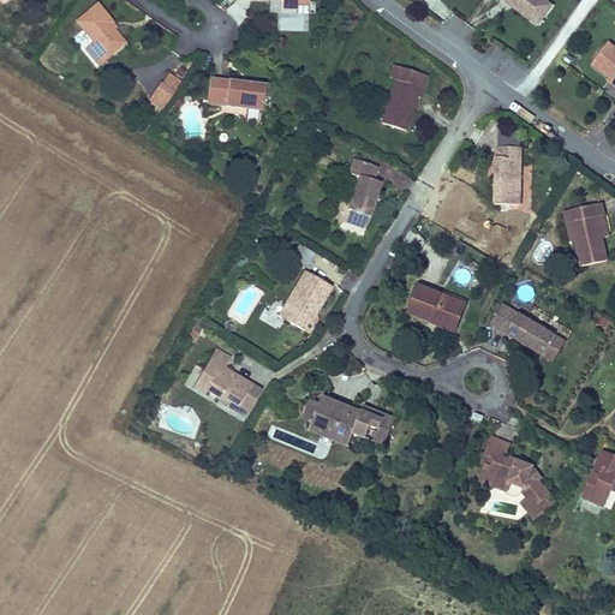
[(554,7),(544,0),(502,0),(511,6),(513,4),(517,6),(515,10),(529,19),(535,12),(544,19),(554,7)]
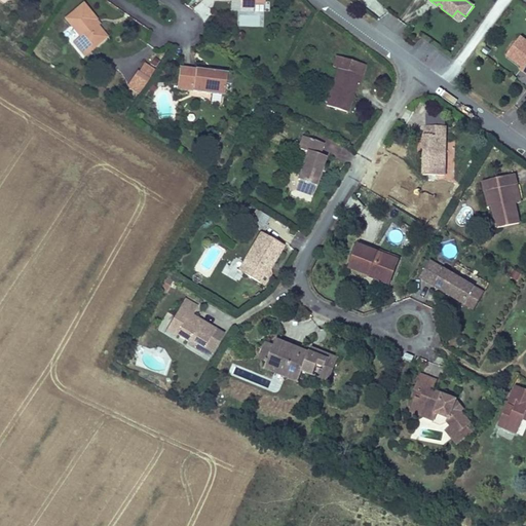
[(72,41),(83,54),(108,35),(94,19),(97,16),(84,1),(65,16),(79,35),(72,41)]
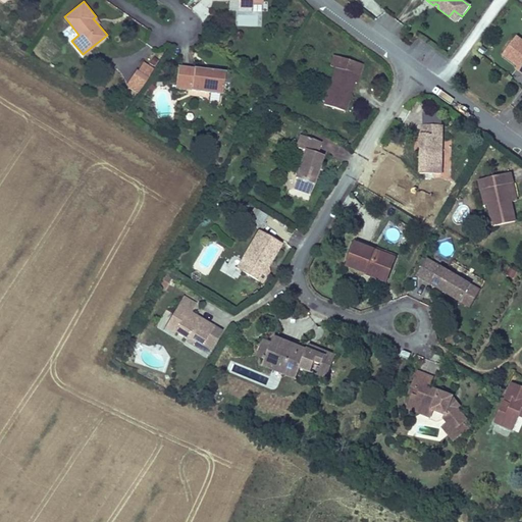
[(457,22),(462,16),(454,10),(449,16),(457,22)]
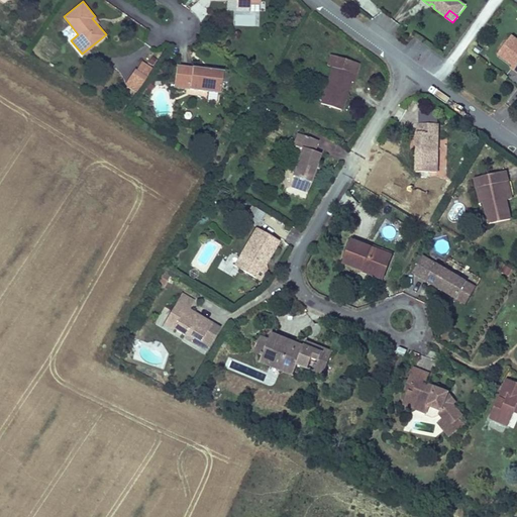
[(516,38),(508,32),(495,52),(510,63),(516,68),(516,71),(516,72),(516,71),(516,38)]
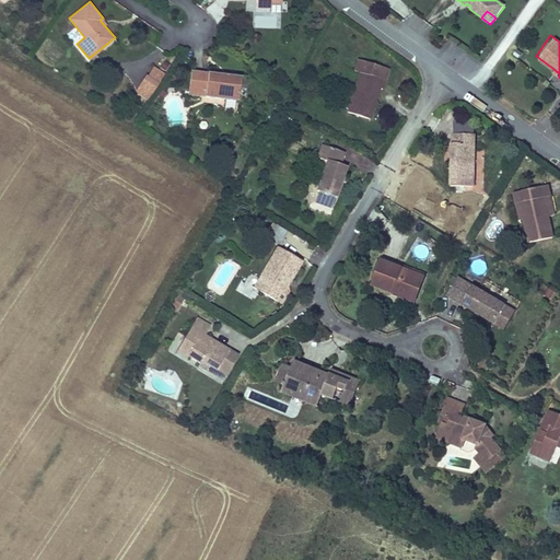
[(347,112),(369,117),(376,85),(383,88),(387,68),(357,59),(353,70),(358,71),(347,112)]
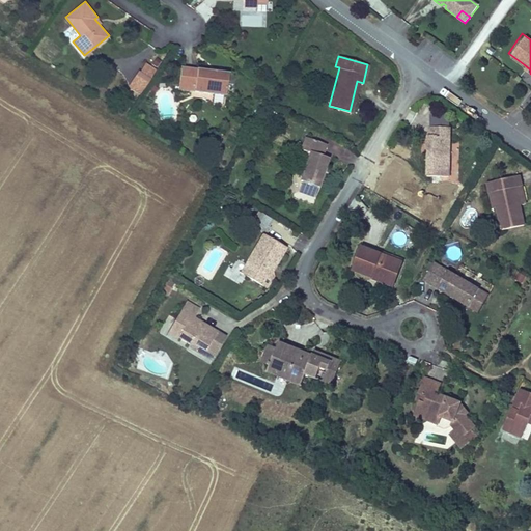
[(139,70),(128,87),(140,95),(157,70),(146,62),(141,71),(139,70)]
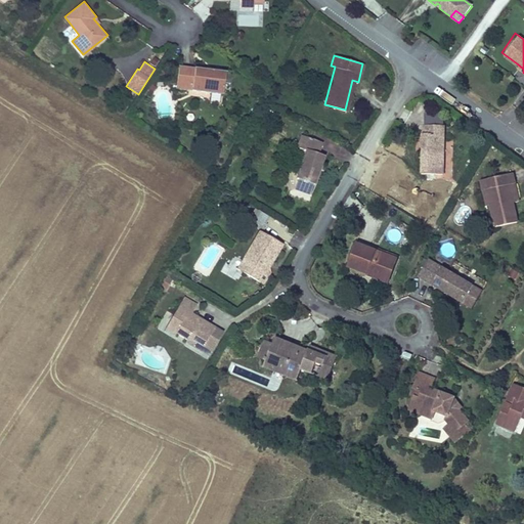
[(177,87),(223,92),(225,71),(179,64),(177,87)]
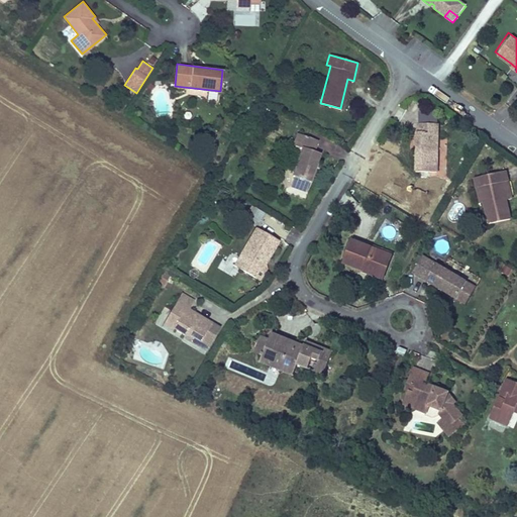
[(418,122),(437,122),(437,110),(418,110),(418,122)]
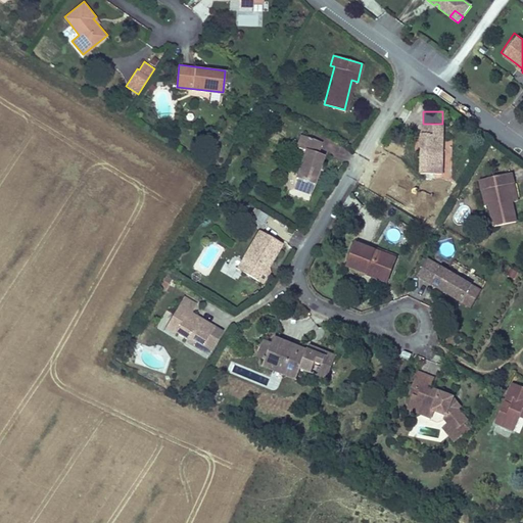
[(423,124),(422,124),(422,132),(420,132),(420,172),(442,172),(442,124),(423,124)]
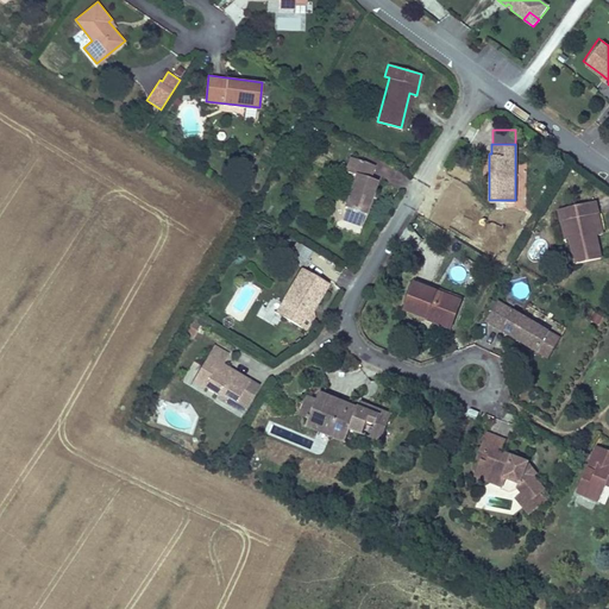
[(349,156),(344,170),(355,174),(344,206),(365,212),(376,179),(369,176),(372,164),(349,156)]
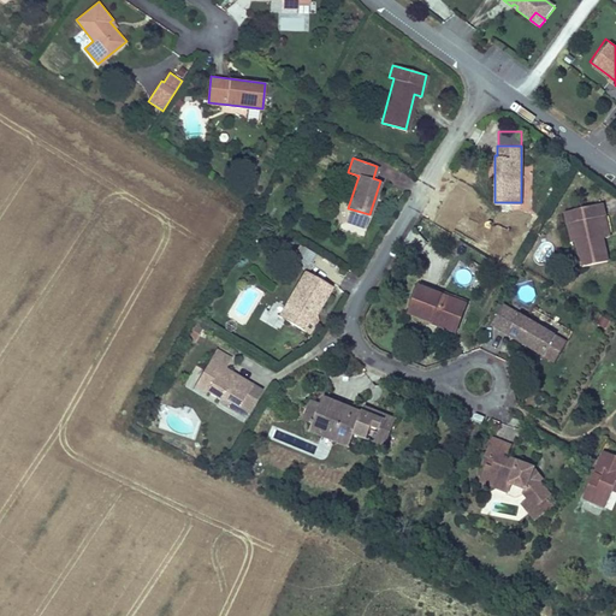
[(573,220),(578,240),(582,266),(608,260),(602,235),(598,214),(605,213),(603,200),(564,208),(567,221),(573,220)]
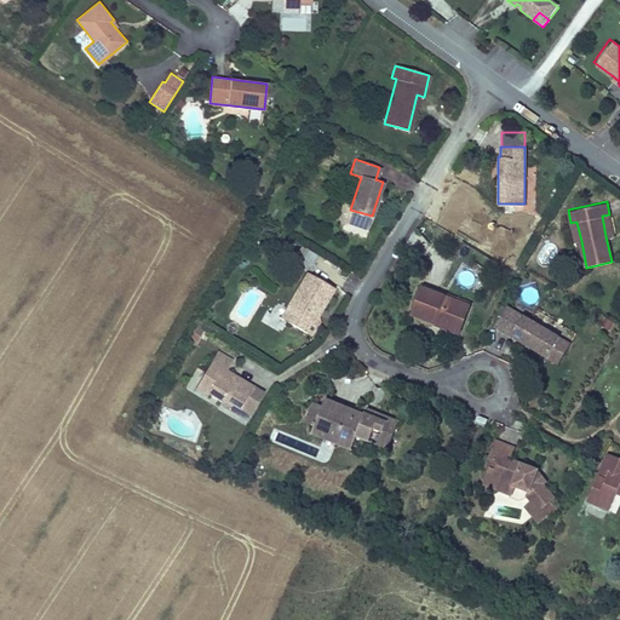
[(602,216),(606,236),(613,234),(609,214),(602,216)]
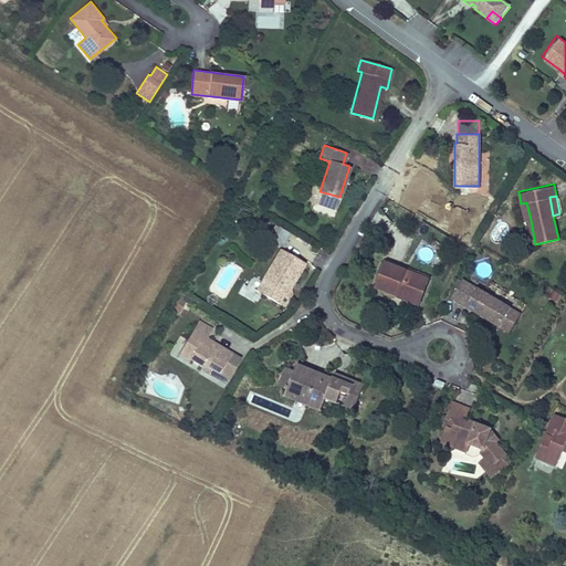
[(525,221),(531,220),(526,202),(521,203),(525,221)]
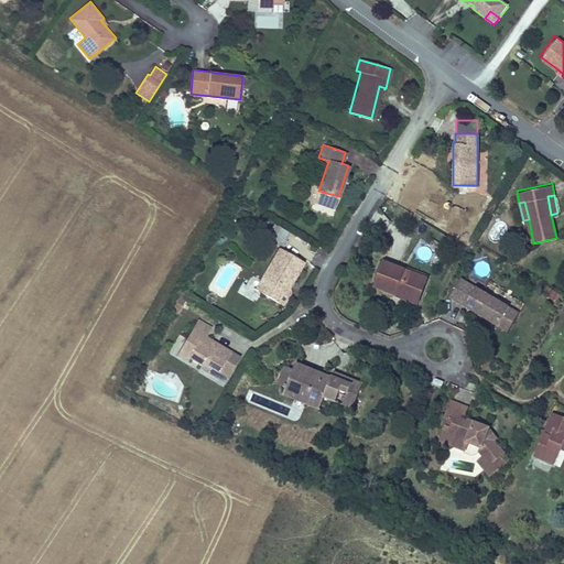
[(278,248),(261,279),(267,281),(261,292),(278,301),(283,290),(289,293),(291,289),(288,286),(292,279),(295,281),(305,262),(278,248)]
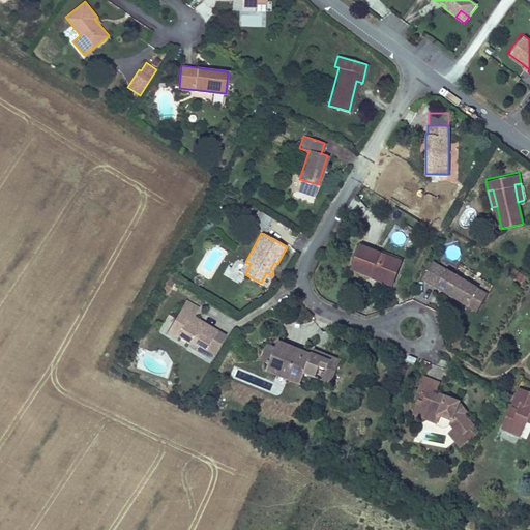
[(351,270),(370,276),(372,270),(393,277),(401,260),(359,245),(351,270)]
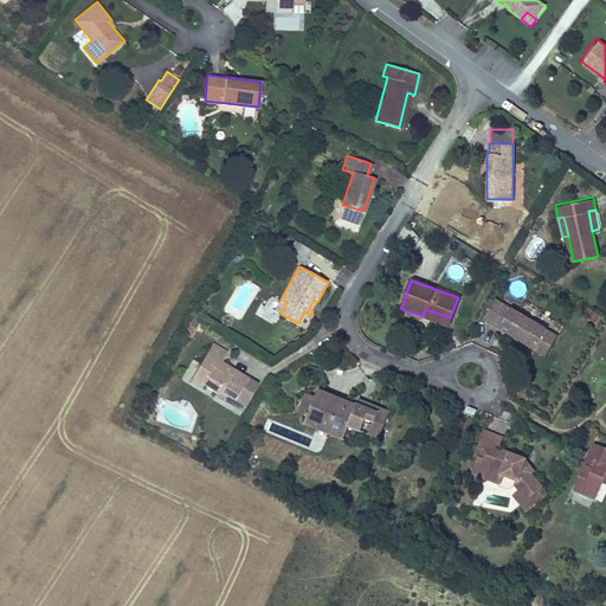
[(287,302),(281,300),(275,310),(281,314),(287,302)]
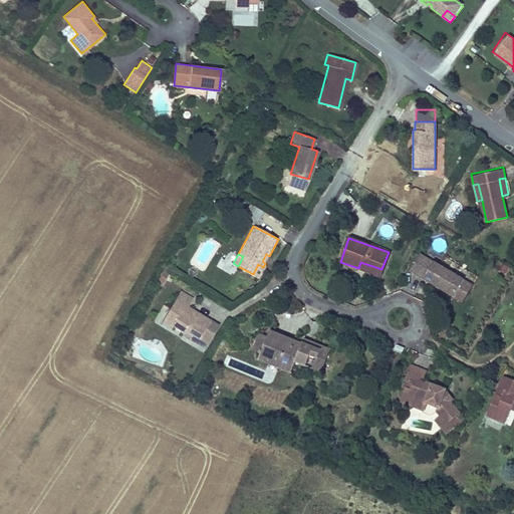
[(441,285),(439,289),(454,296),(464,279),(418,254),(409,272),(435,286),(437,283),(441,285)]
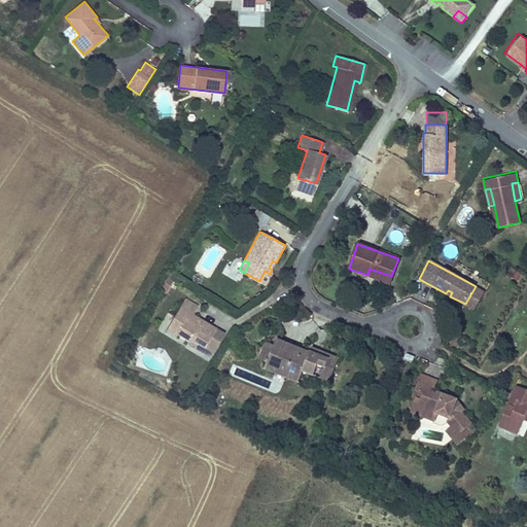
[(370,269),(367,275),(389,283),(391,276),(370,269)]
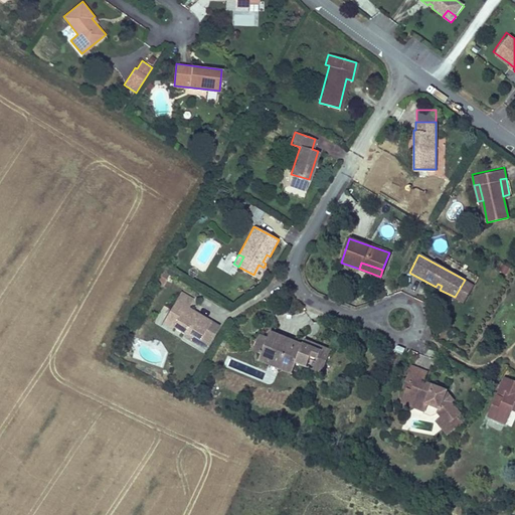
[(259,277),(264,268),(259,265),(253,275),(259,277)]
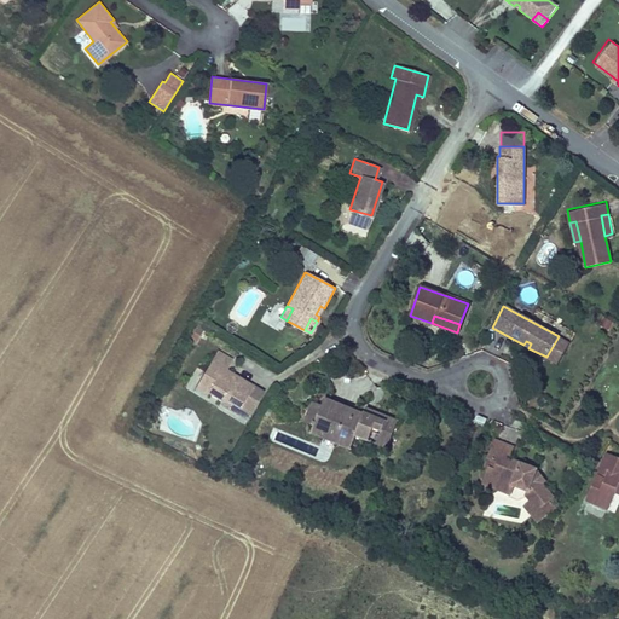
[(195,347),(203,331),(194,325),(185,341),(195,347)]
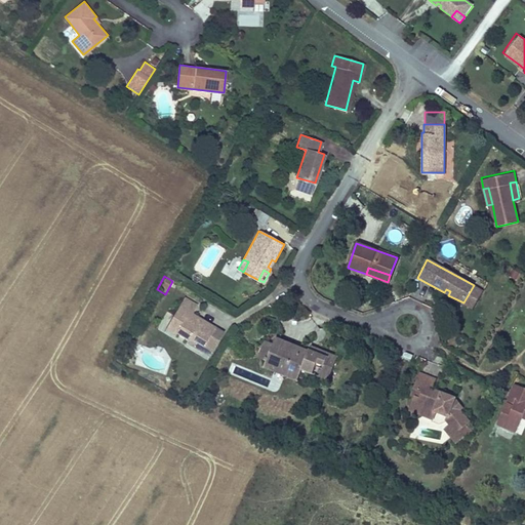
[(474,285),(463,303),(472,308),(482,289),(474,285)]
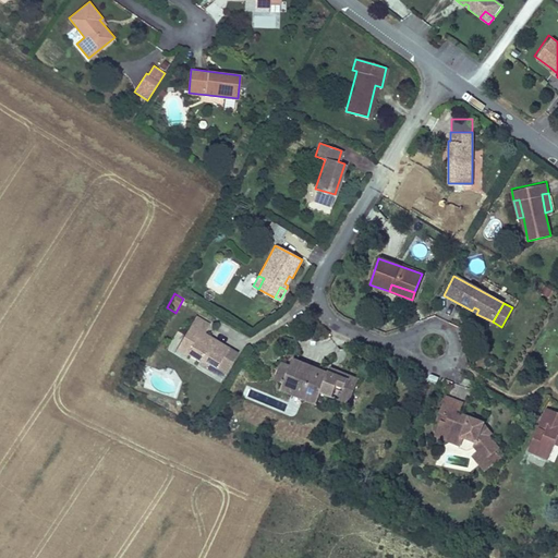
[(196,364),(222,379),(238,353),(204,332),(209,324),(195,315),(174,350),(184,355),(186,352),(198,360),(196,364)]
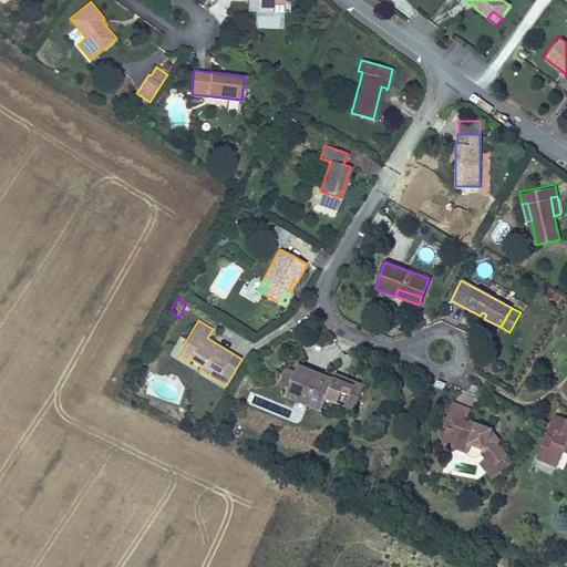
[(363,382),(333,370),(331,375),(330,380),(323,377),(325,373),(297,361),(292,370),(285,389),(282,395),(294,400),(297,391),(322,401),(325,398),(334,401),(339,391),(347,394),(342,405),(352,409),(363,382)]
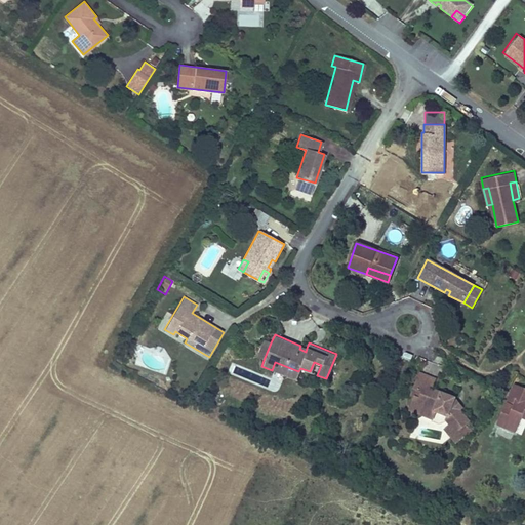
[(264,360),(271,342),(264,339),(256,357),(264,360)]
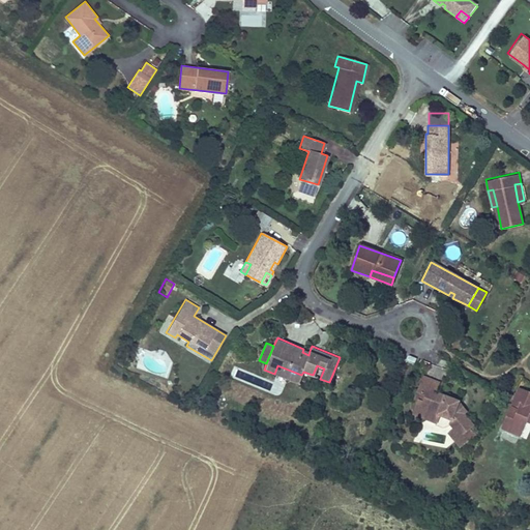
[(298,383),(301,375),(277,365),(274,374),(298,383)]
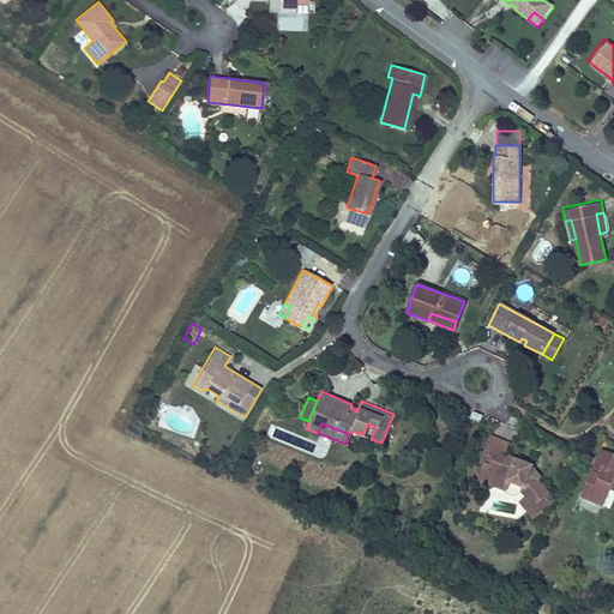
[(534,511),(549,503),(543,493),(549,491),(540,476),(533,465),(536,459),(517,453),(515,459),(504,453),(505,449),(509,435),(492,428),(483,455),(487,456),(482,469),(494,474),(497,469),(510,475),(524,480),(522,486),(527,492),(531,501),(529,503),(534,511)]
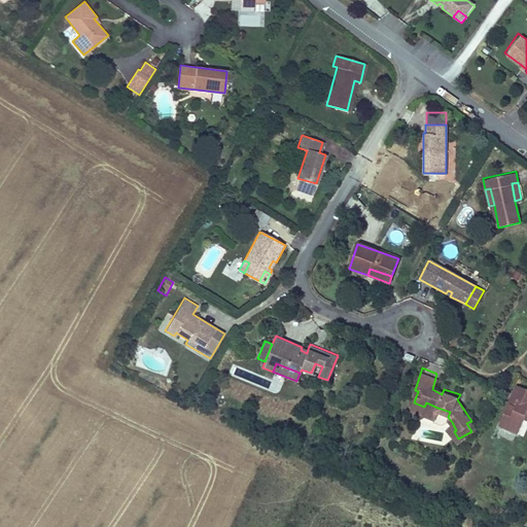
[(526,388),(516,384),(497,426),(516,433),(522,418),(524,415),(526,416),(526,388)]
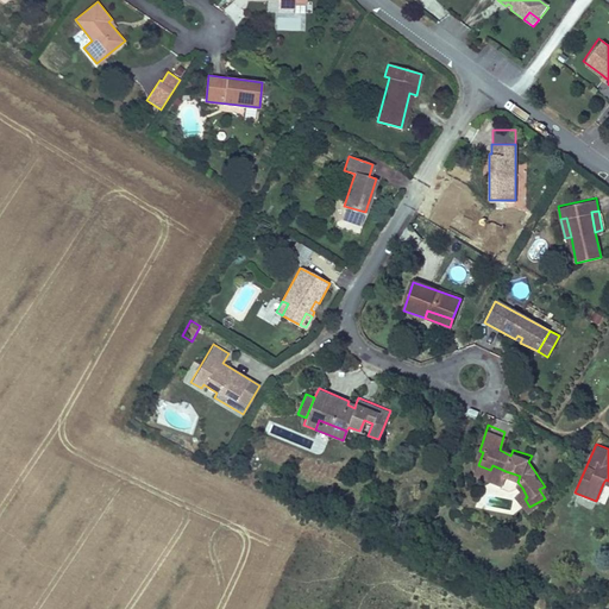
[(510,456),(513,450),(501,445),(500,450),(510,456)]
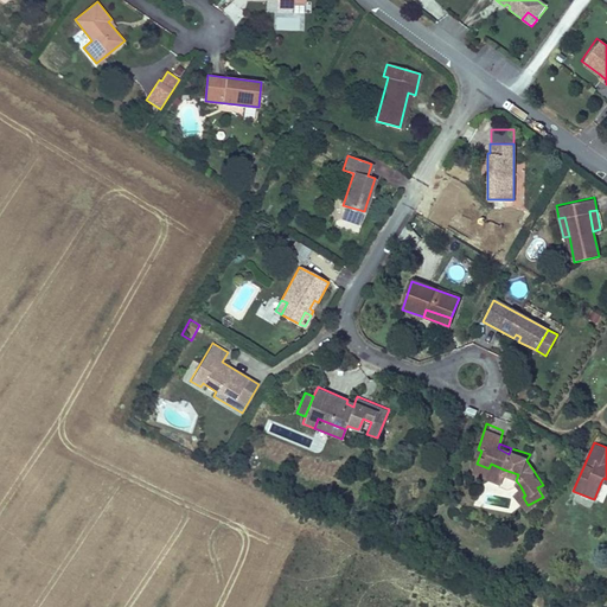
[(526,460),(534,471),(537,467),(530,454),(526,460)]
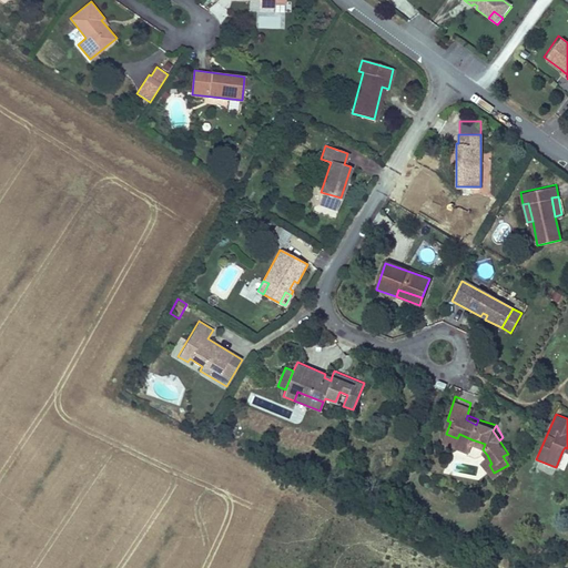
[(468,446),(472,439),(459,434),(457,438),(446,434),(445,436),(468,446)]
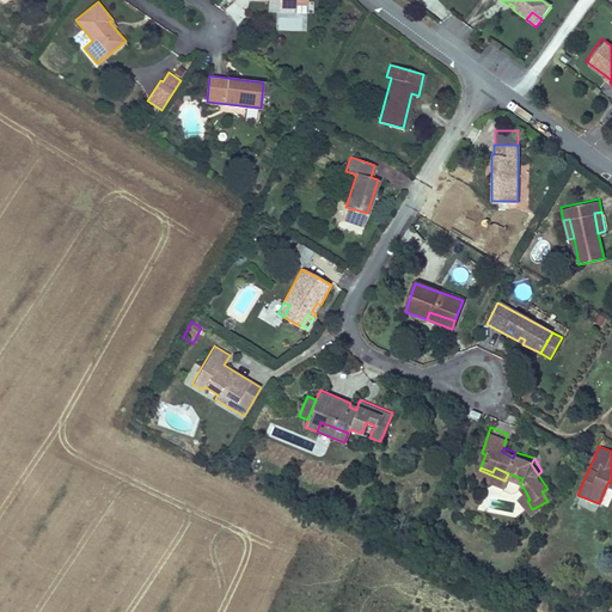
[(528,513),(532,509),(527,501),(530,500),(525,490),(518,495),(528,513)]
